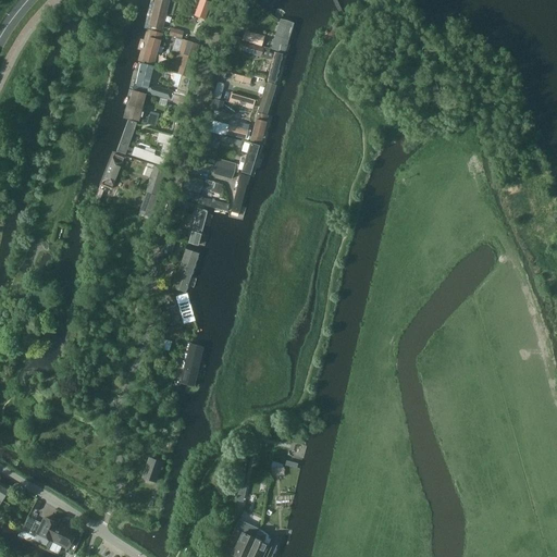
[(170,1),(163,0),(156,0),(149,28),(163,32),(170,1)]
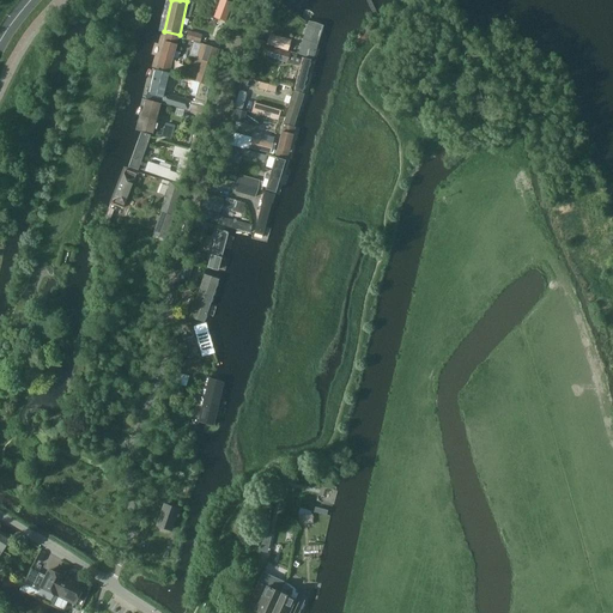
[(224,0),(219,0),(214,17),(226,22),(232,2),(224,0)]
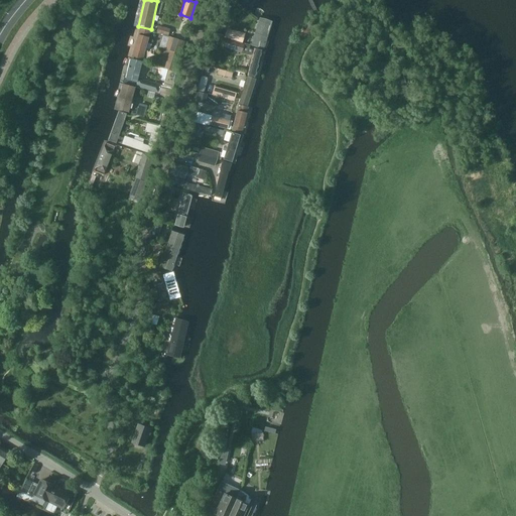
[(272,23),(260,19),(253,48),(264,51),(272,23)]
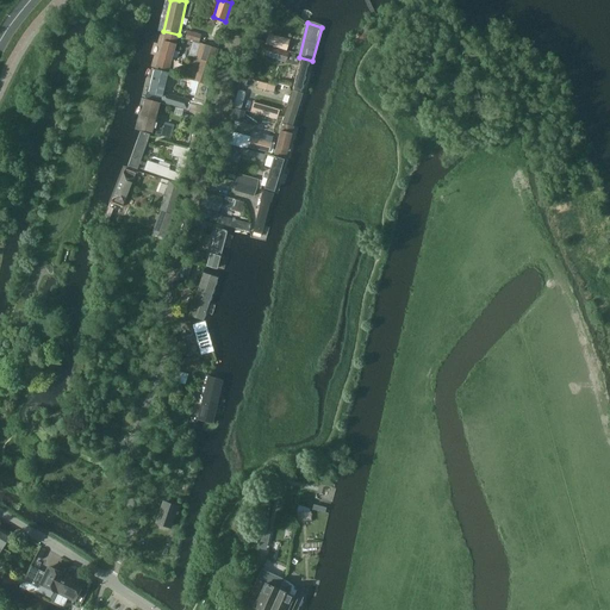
[(187,31),(185,38),(199,43),(201,35),(187,31)]
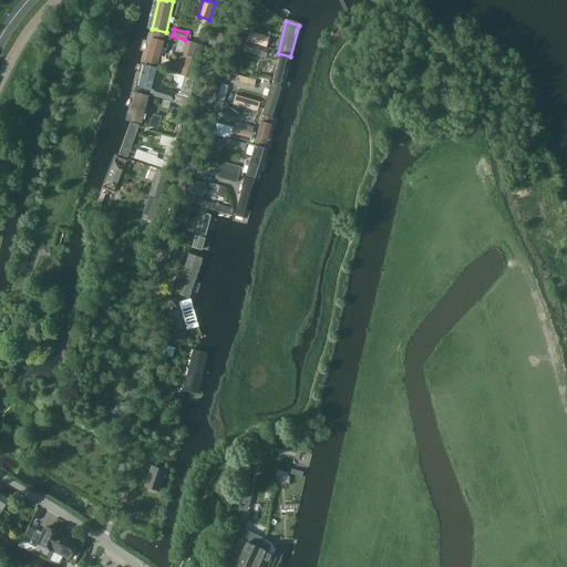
[(268,37),(249,31),(247,41),(266,47),(268,37)]
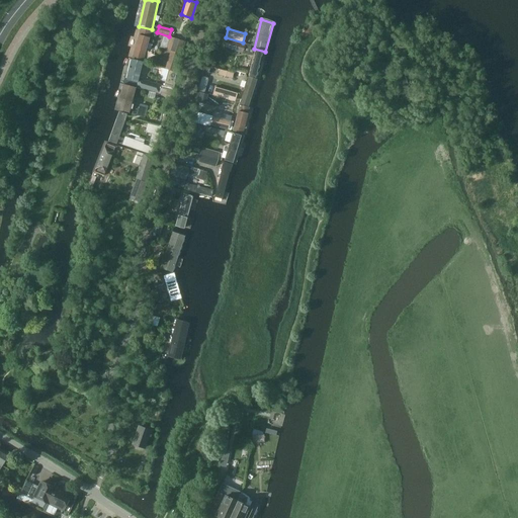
[(152,32),(140,29),(132,59),(144,62),(152,32)]
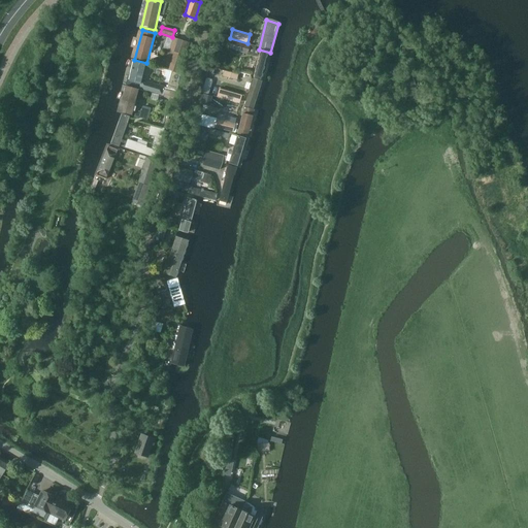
[(173,37),(169,51),(182,55),(185,41),(173,37)]
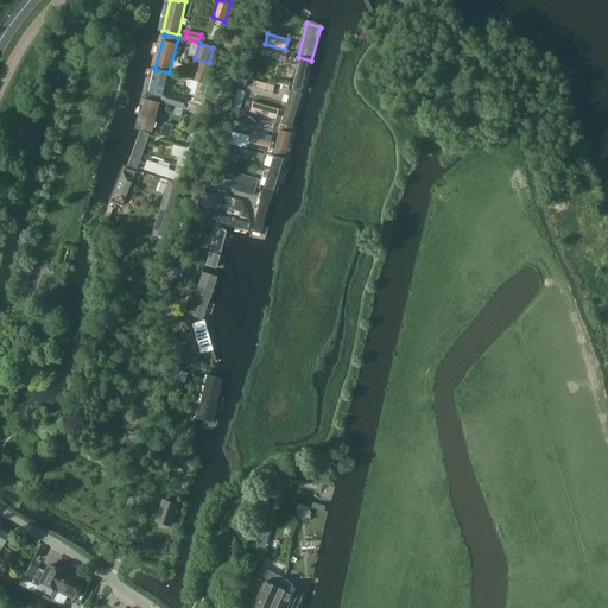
[(264,56),(284,62),(287,52),(266,46),(264,56)]
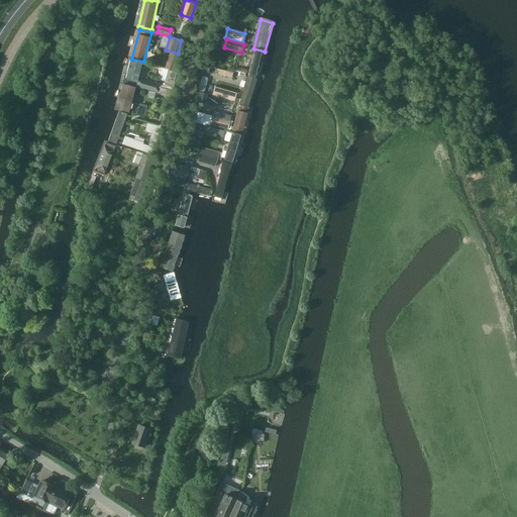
[(265,53),(253,49),(246,74),(257,77),(265,53)]
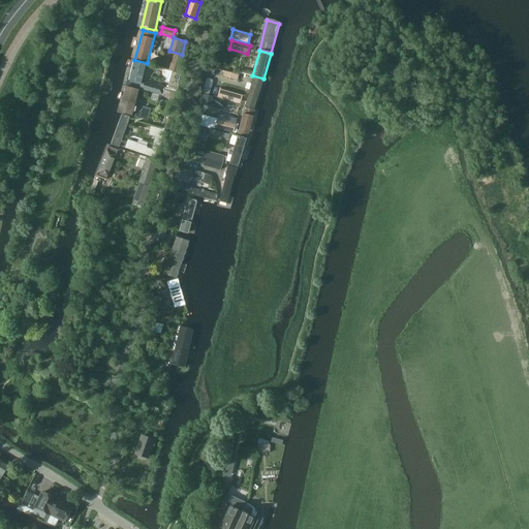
[(174,53),(168,70),(179,73),(183,58),(184,56),(174,53)]
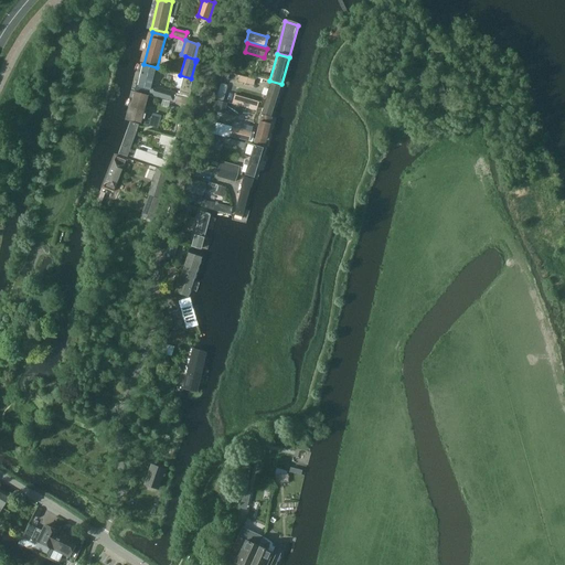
[(144,66),(137,89),(149,93),(156,70),(144,66)]
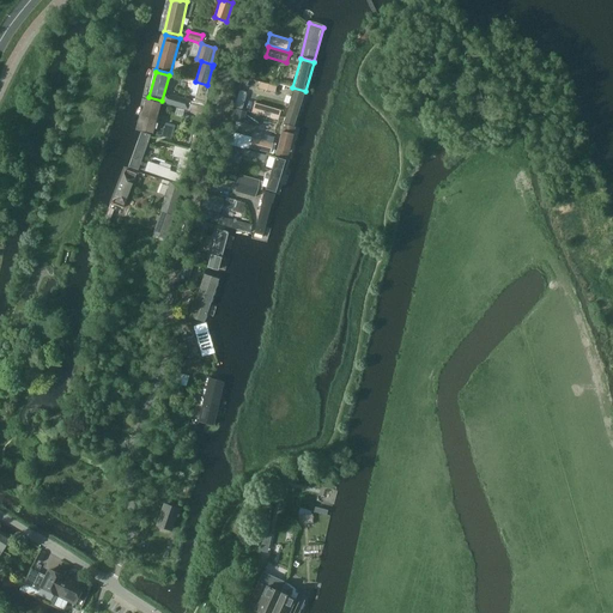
[(305,93),(291,90),(284,123),(296,127),(305,93)]
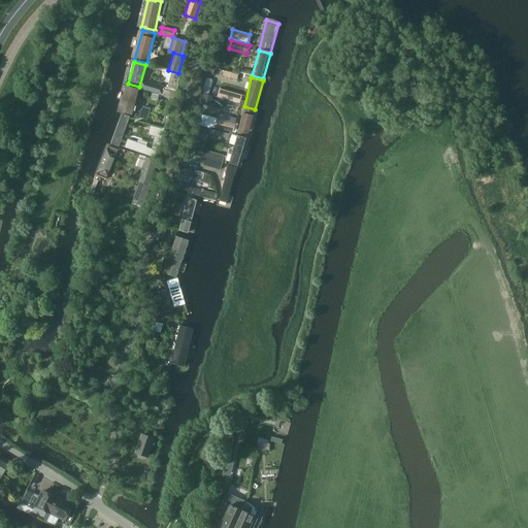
[(206,78),(202,92),(208,94),(212,79),(206,78)]
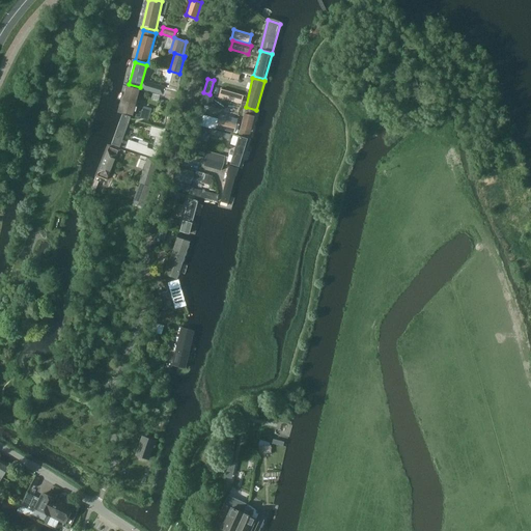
[(142,81),(140,90),(162,95),(163,95),(164,89),(165,87),(142,81)]
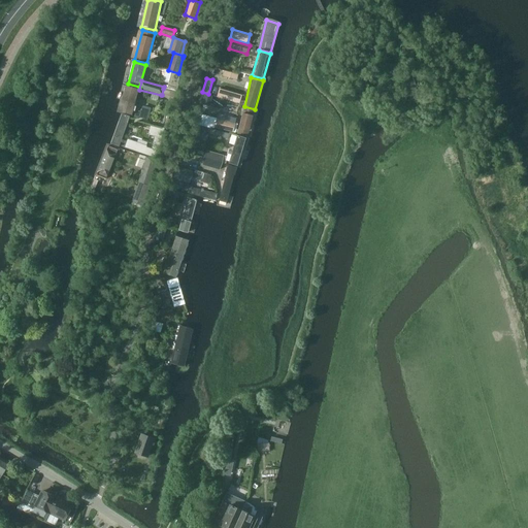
[(163,89),(162,95),(171,98),(172,98),(174,90),(164,87),(163,89)]
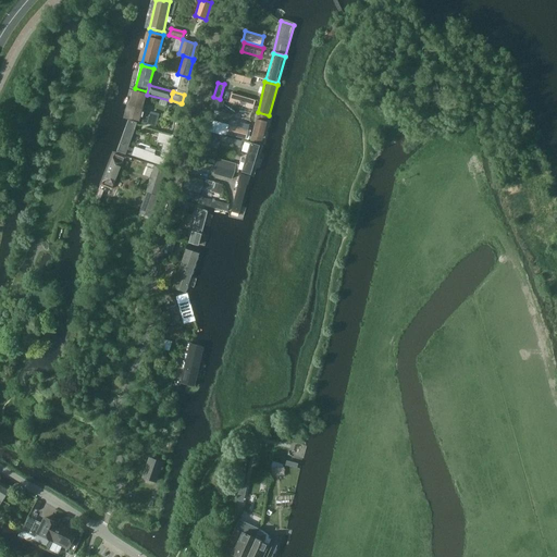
[(146,96),(132,93),(125,120),(138,123),(146,96)]
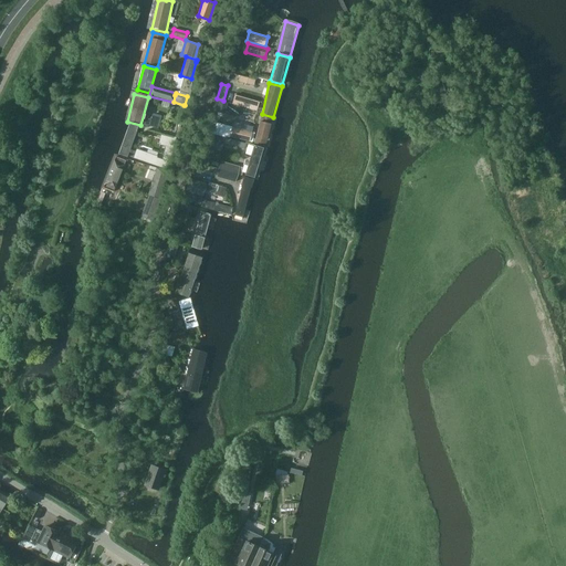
[(232,104),(257,111),(259,103),(234,95),(232,104)]
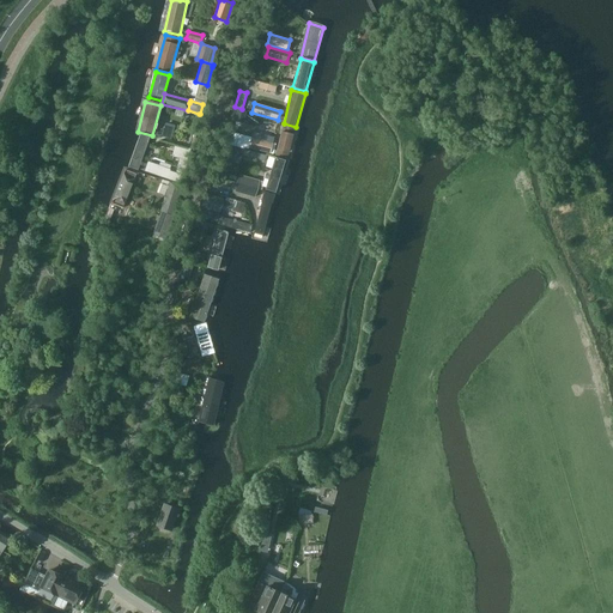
[(236,109),(234,121),(243,123),(247,111),(236,109)]
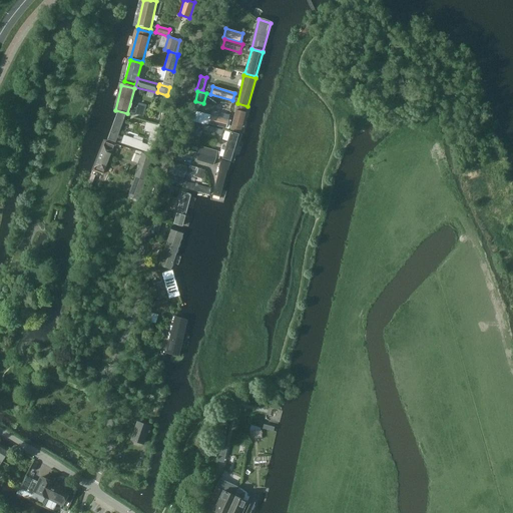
[(135,114),(143,116),(145,106),(138,104),(136,109),(133,108),(133,110),(131,109),(130,113),(135,114)]
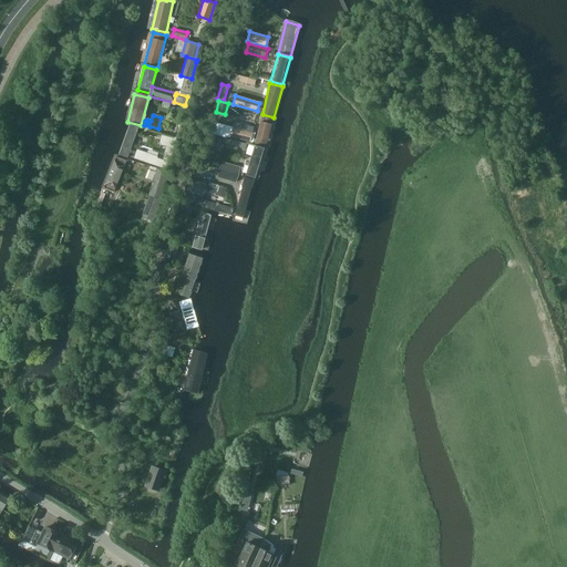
[(275,119),(261,115),(255,144),(267,146),(275,119)]
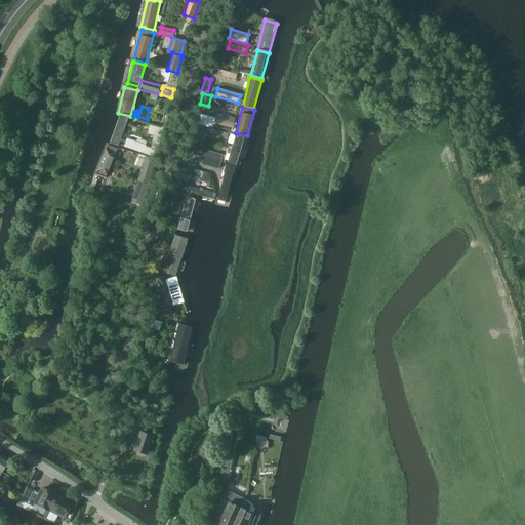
[(130,118),(120,114),(109,145),(119,149),(130,118)]
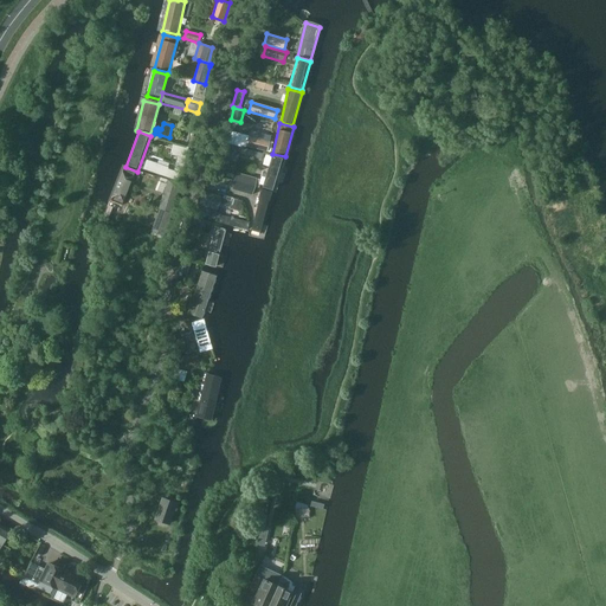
[(249,136),(246,146),(266,150),(269,142),(249,136)]
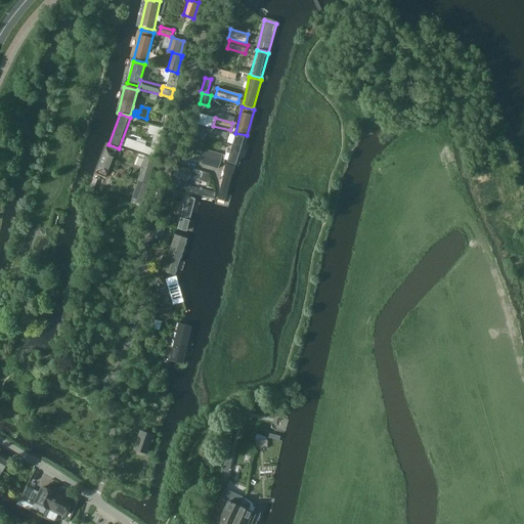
[(192,123),(190,130),(207,134),(209,127),(192,123)]
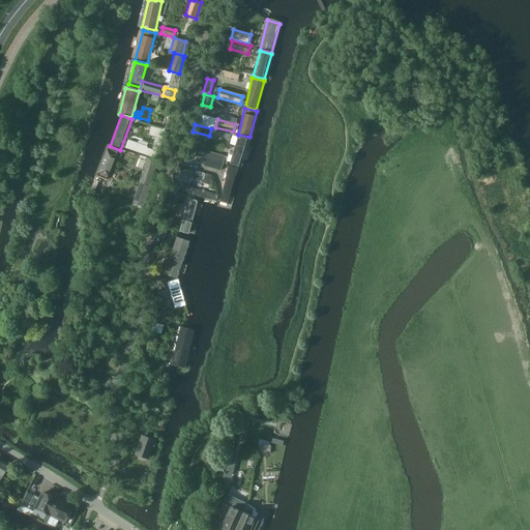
[(151,126),(149,136),(155,137),(152,150),(158,152),(162,139),(164,129),(151,126)]
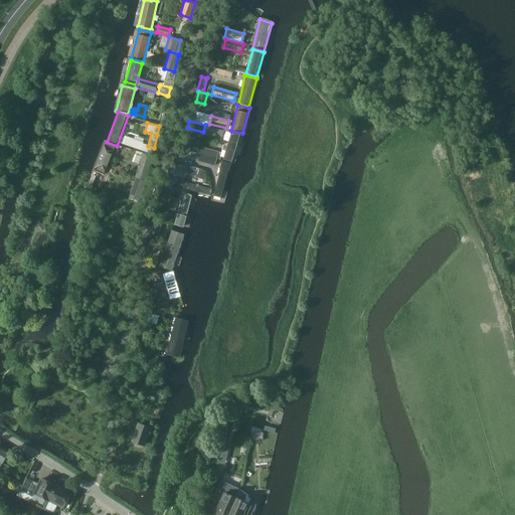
[(243,137),(230,133),(223,162),(235,165),(243,137)]
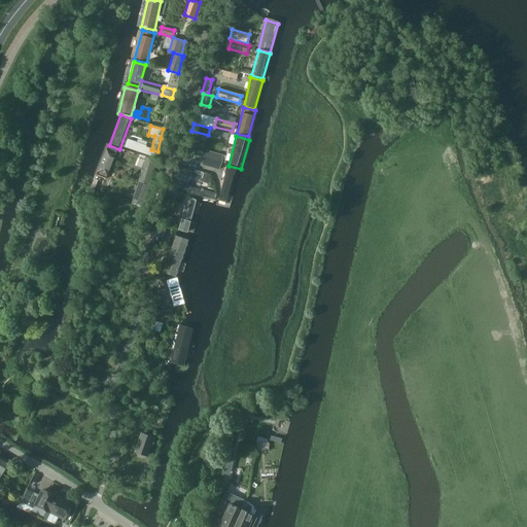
[(125,146),(153,156),(156,154),(157,151),(151,149),(145,147),(146,146),(127,139),(125,146)]
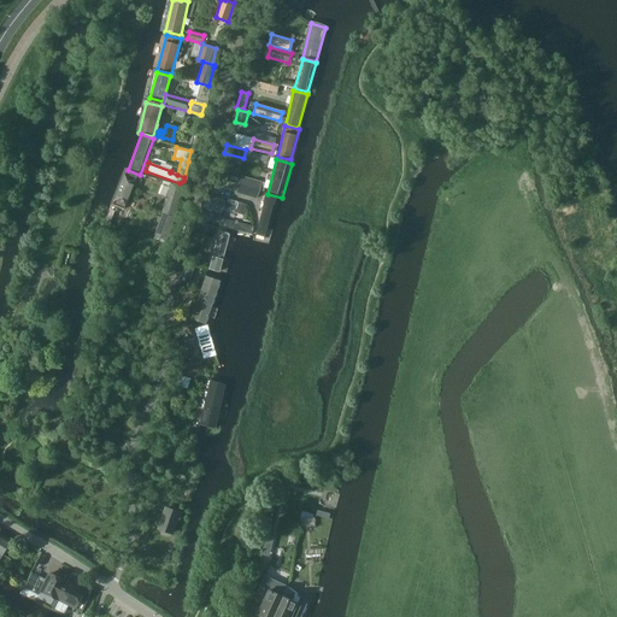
[(137,177),(124,171),(110,206),(123,212),(137,177)]
